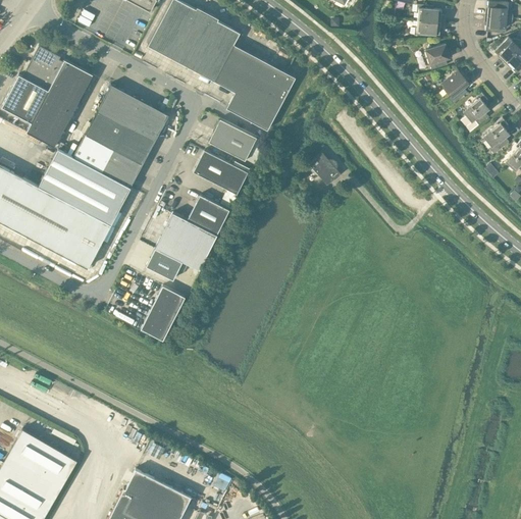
[(125,0),(151,13),(157,0),(125,0)]
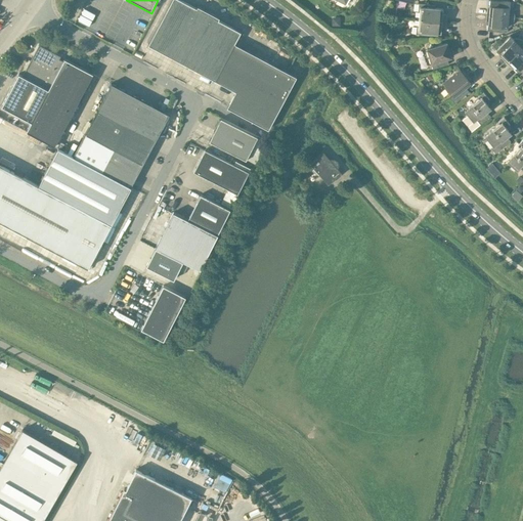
[(177,0),(174,0),(149,47),(158,52),(236,94),(227,110),(268,131),(296,79),(235,46),(242,35),(233,30),(183,3),(177,0)]
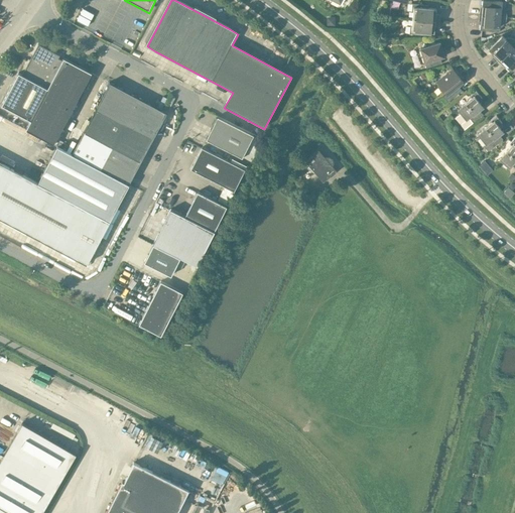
[(480,17),(507,20),(507,18),(506,15),(506,13),(505,12),(504,10),(502,10),(503,4),(483,2),(483,8),(483,11),(481,11),(480,17)]
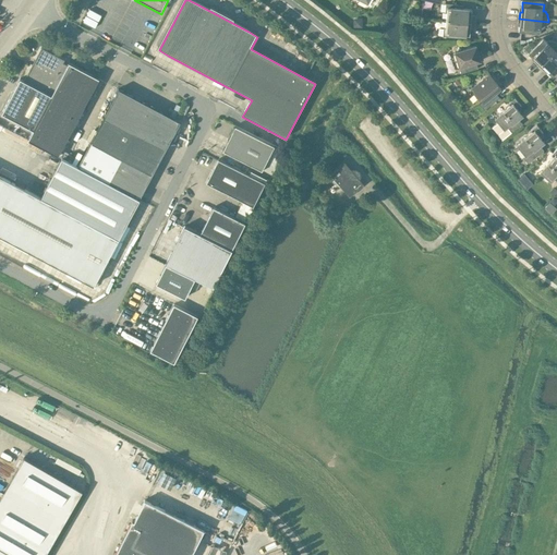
[(446,15),(448,15),(447,23),(476,26),(477,19),(472,19),(473,12),(459,11),(459,8),(447,7),(446,15)]
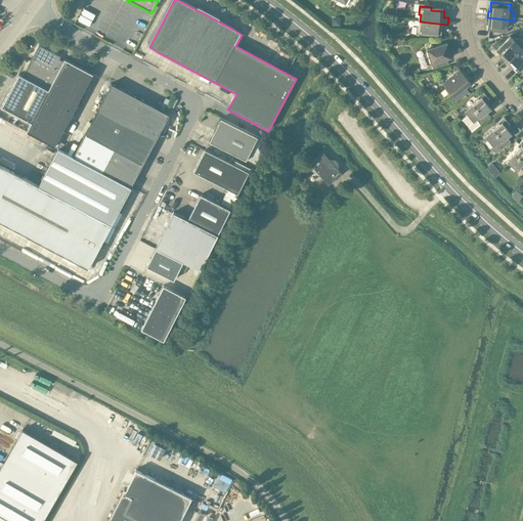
[(515,20),(487,17),(487,24),(489,25),(489,27),(488,27),(488,34),(508,35),(509,29),(510,30),(511,28),(513,26),(514,23),(515,20)]
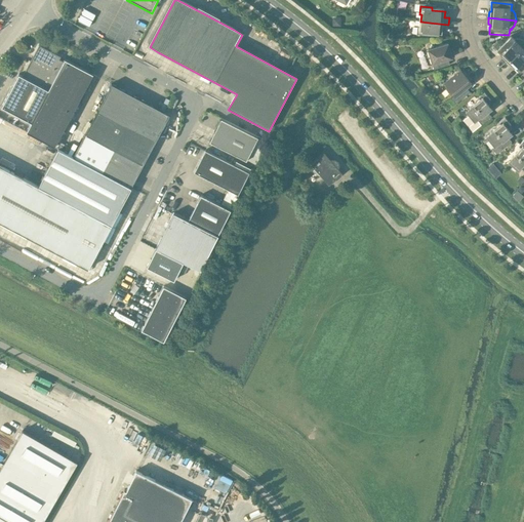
[(336,21),(333,23),(333,29),(341,29),(341,21),(336,21)]
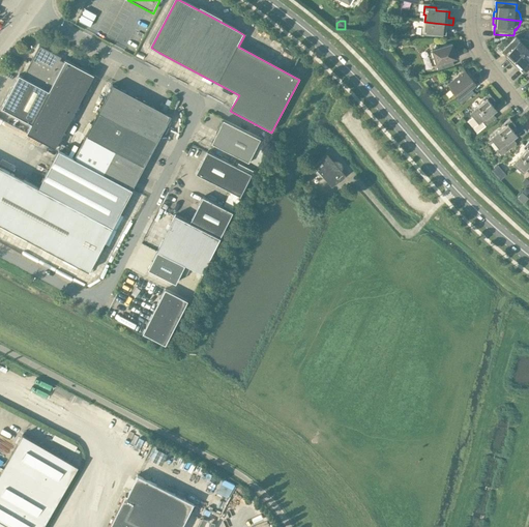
[(433,35),(447,36),(447,31),(452,31),(452,25),(424,22),(423,29),(422,29),(421,37),(433,38),(433,35)]
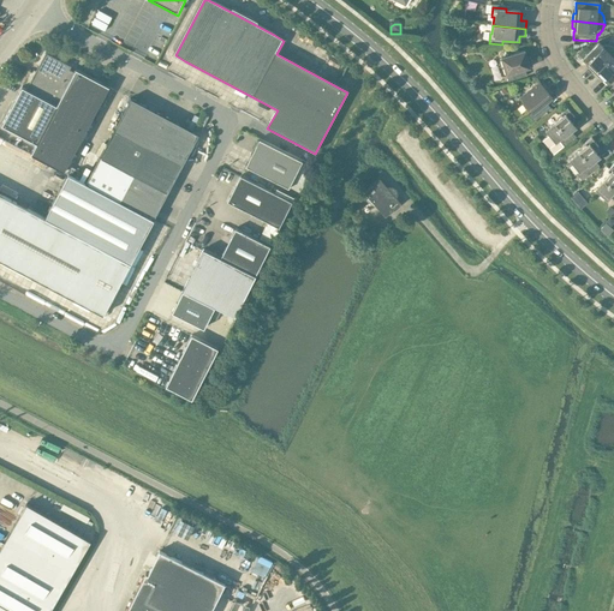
[(595,76),(613,57),(613,51),(610,49),(608,49),(606,49),(604,51),(600,46),(588,58),(584,61),(583,61),(589,67),(591,70),(590,71),(595,76)]
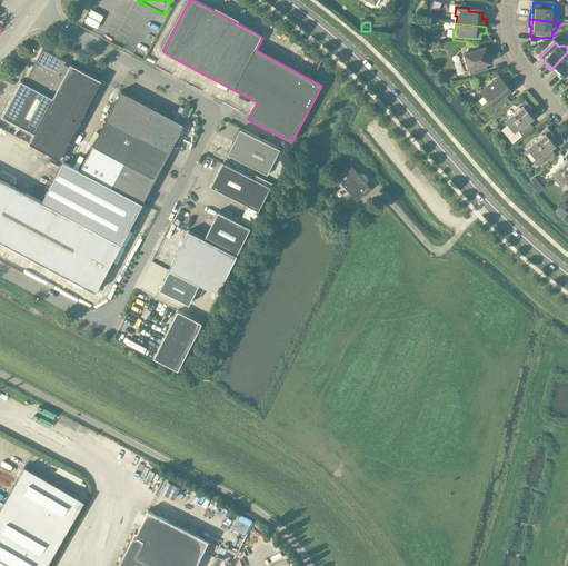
[(487,67),(491,65),(486,50),(474,53),(469,51),(467,56),(465,57),(466,59),(462,62),(467,65),(471,78),(488,72),(487,67)]
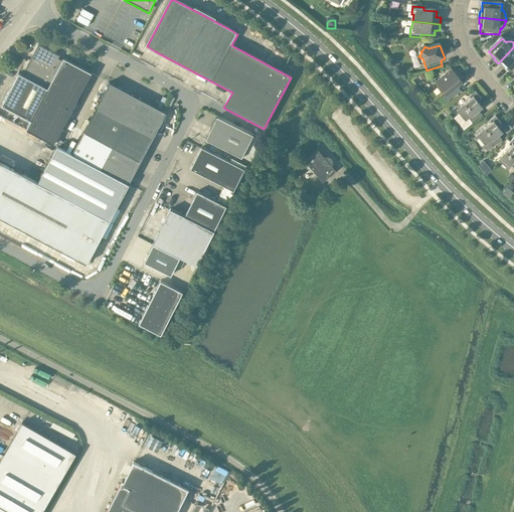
[(2,107),(31,123),(26,132),(54,147),(93,75),(64,60),(63,62),(59,60),(60,58),(38,46),(33,57),(34,58),(32,63),(30,63),(22,76),(19,75),(2,107)]
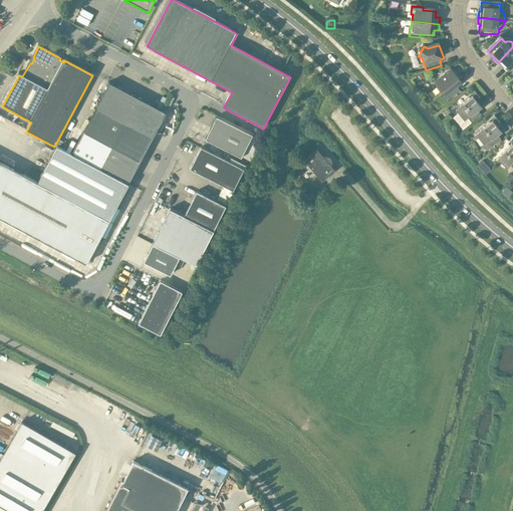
[(512,47),(497,63),(501,68),(503,66),(505,68),(509,73),(512,69),(512,47)]
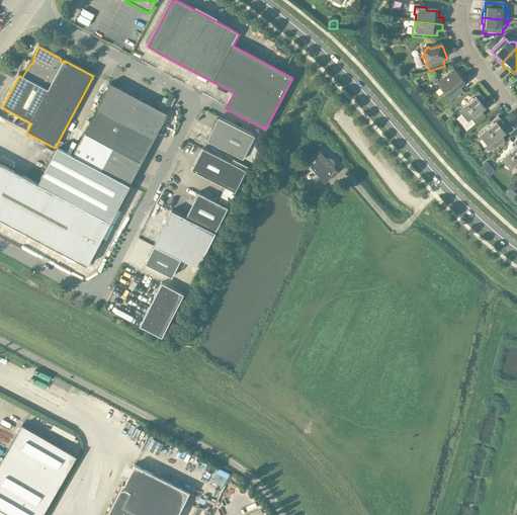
[(457,91),(465,85),(455,72),(439,85),(441,87),(441,90),(444,94),(447,95),(449,97),(446,100),(450,105),(461,96),(457,91)]
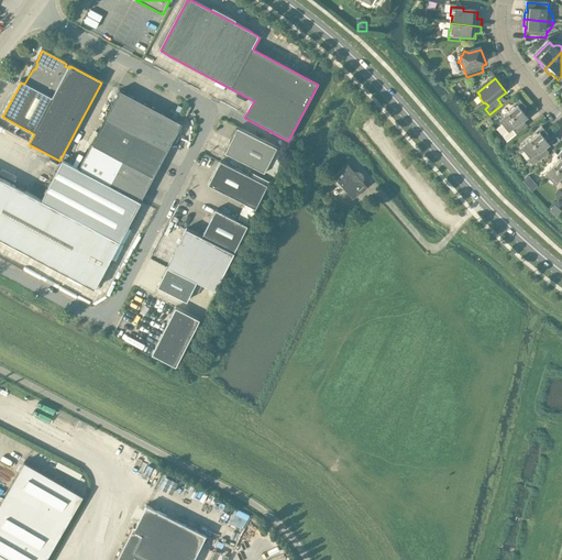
[(179,124),(177,123),(121,92),(79,171),(142,204),(180,131),(180,129),(180,127),(179,125),(179,124)]
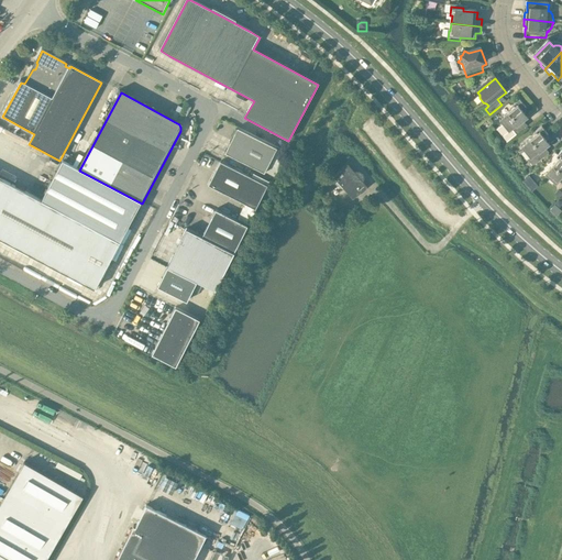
[(520,118),(526,114),(527,113),(527,112),(527,111),(527,110),(526,109),(520,101),(514,107),(516,109),(499,122),(504,127),(497,132),(507,144),(528,128),(524,122),(520,118)]
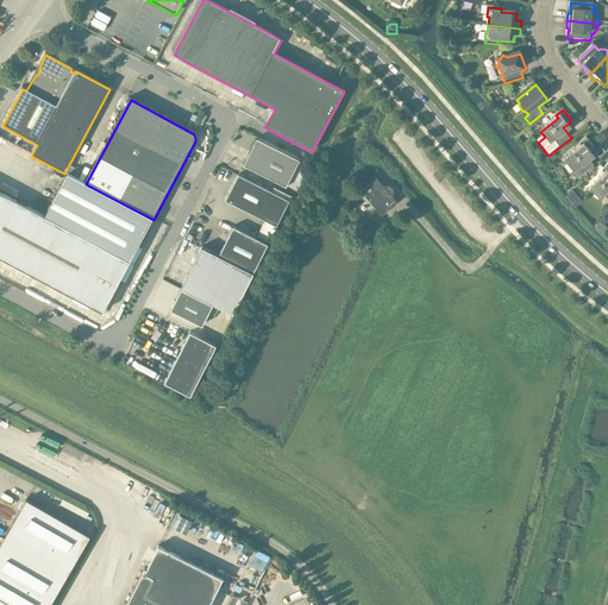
[(594,150),(594,147),(587,139),(580,145),(582,147),(564,161),(575,174),(572,175),(577,182),(595,168),(590,162),(590,161),(587,157),(593,152),(594,151),(594,150)]
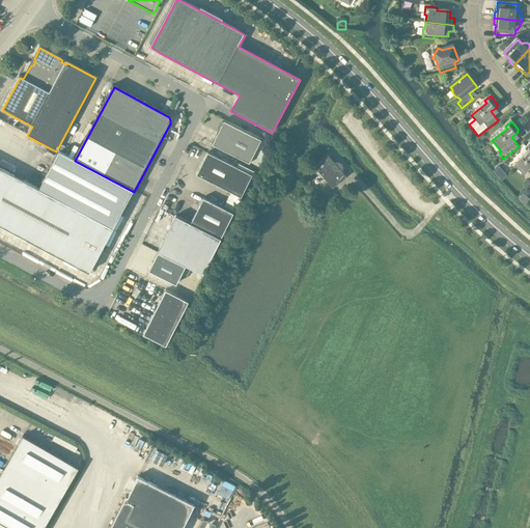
[(261,141),(224,122),(213,145),(250,164),(261,141)]
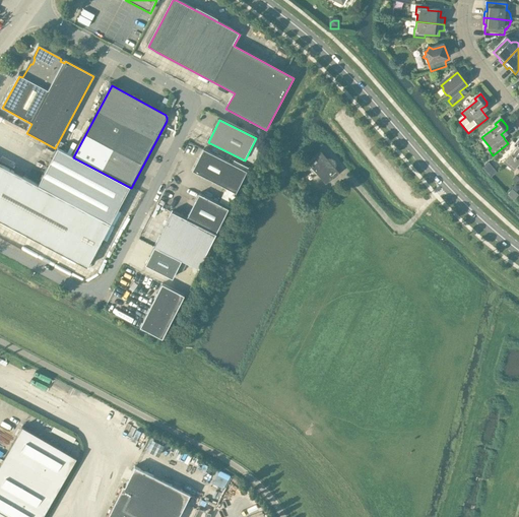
[(518,142),(514,147),(516,148),(504,163),(514,172),(517,170),(518,171),(518,142)]
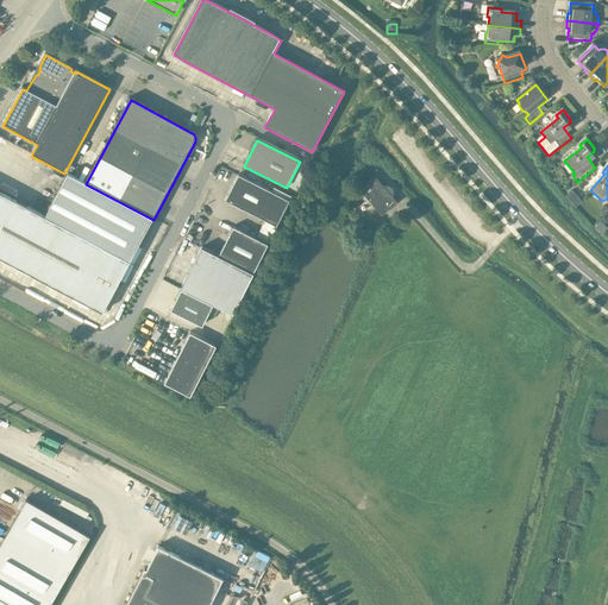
[(0,259),(102,314),(154,220),(69,175),(45,219),(0,194),(0,259)]
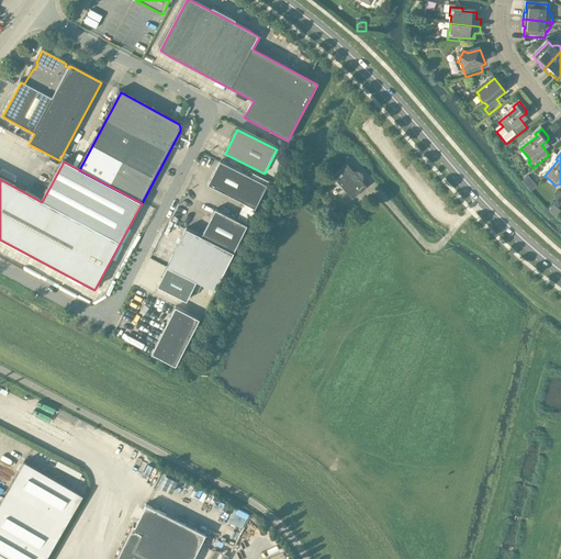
[(268,188),(221,164),(209,188),(256,211),(268,188)]
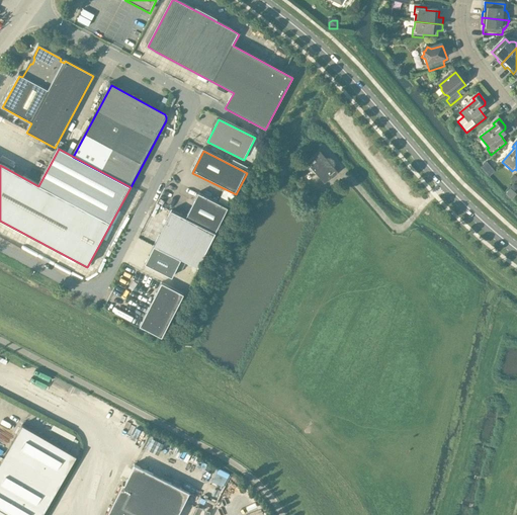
[(325,185),(338,174),(321,153),(308,164),(325,185)]
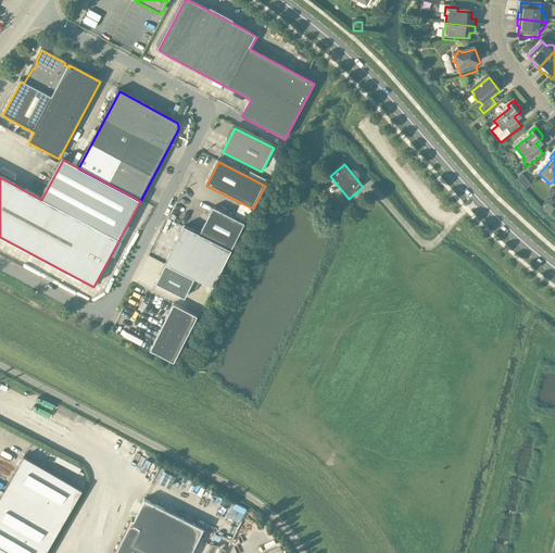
[(329,180),(324,185),(328,190),(333,185),(329,180)]
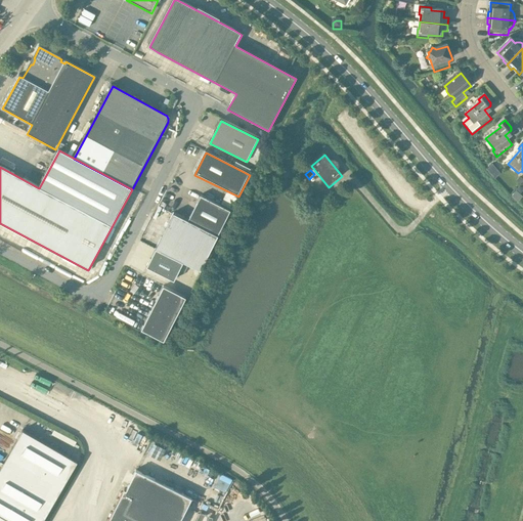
[(201,198),(188,222),(218,237),(230,213),(201,198)]
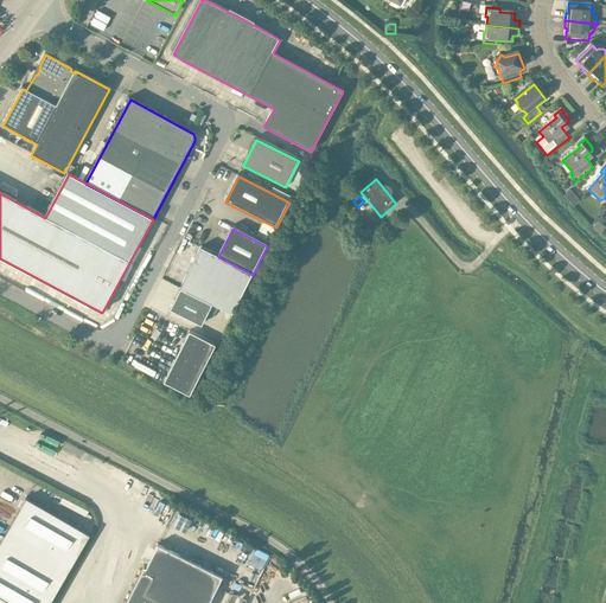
[(253,275),(218,257),(202,249),(182,289),(233,314),(253,275)]
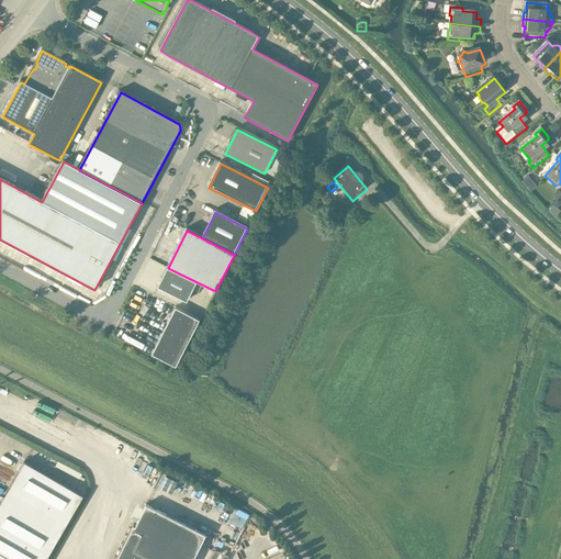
[(197,283),(167,269),(158,288),(187,303),(197,283)]
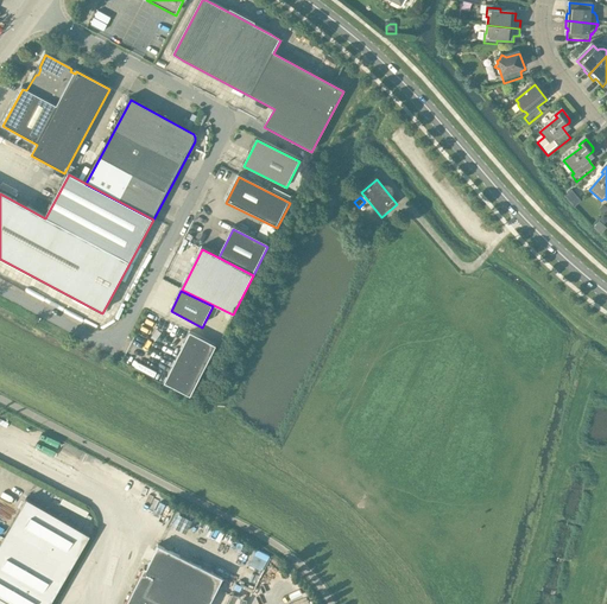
[(190,334),(164,386),(190,399),(216,348),(190,334)]
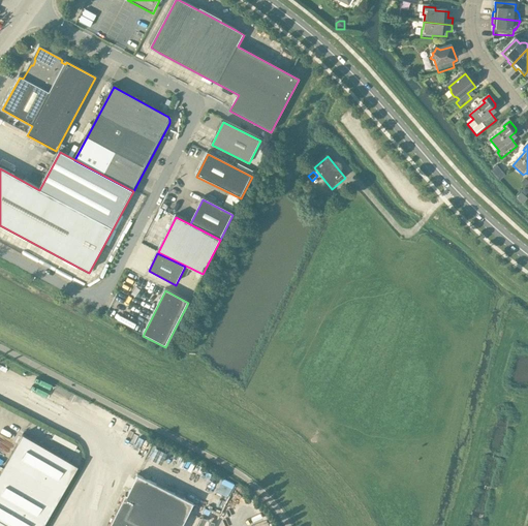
[(0,476),(0,525),(44,525),(79,468),(24,436),(0,476)]
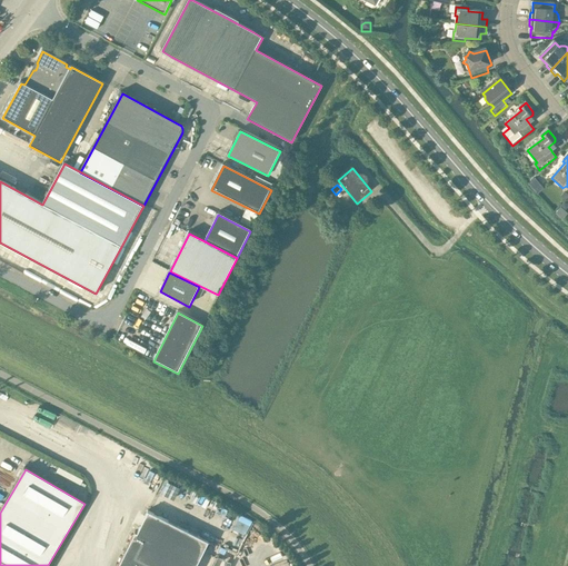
[(136,534),(119,565),(197,565),(209,543),(149,513),(138,534),(136,534)]
